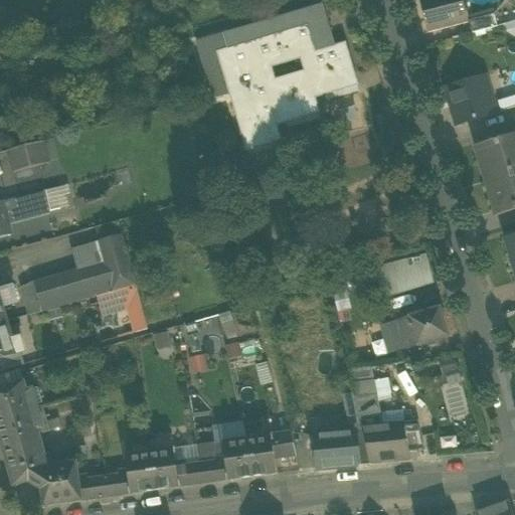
[(427,17),(431,31),(467,22),(461,0),(422,0),(425,9),(422,14),(427,17)]
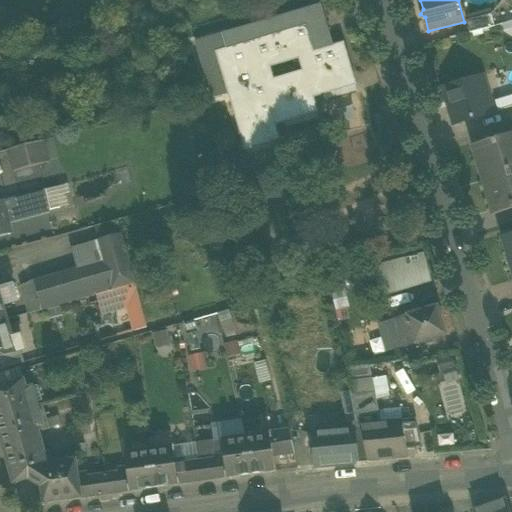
[(314,52),(333,47),(321,6),(222,35),(227,50),(306,26),(314,52)]
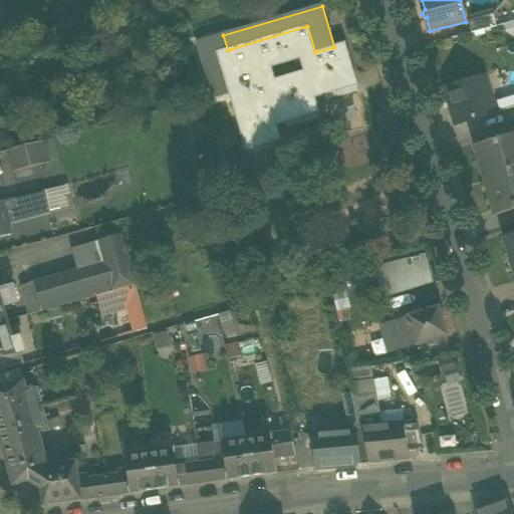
[(513,9),(493,15),(496,27),(503,25),(513,21),(513,9)]
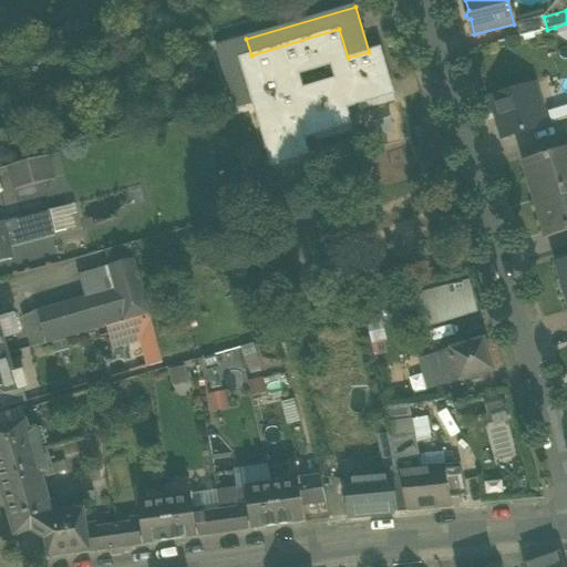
[(516,23),(519,37),(547,30),(544,17),(516,23)]
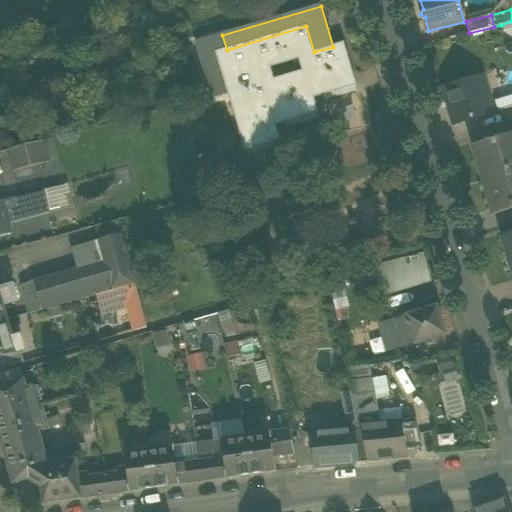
[(511,36),(511,21),(501,25),(503,33),(510,37),(511,36)]
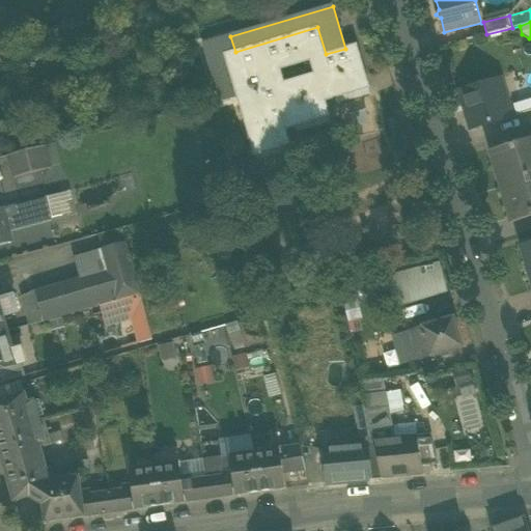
[(236,98),(254,157),(289,145),(285,131),(282,120),(290,117),(294,128),(329,117),(325,102),(322,91),(331,88),(334,99),(369,88),(356,46),(345,49),(326,54),(317,27),(235,52),(224,55),(236,98)]
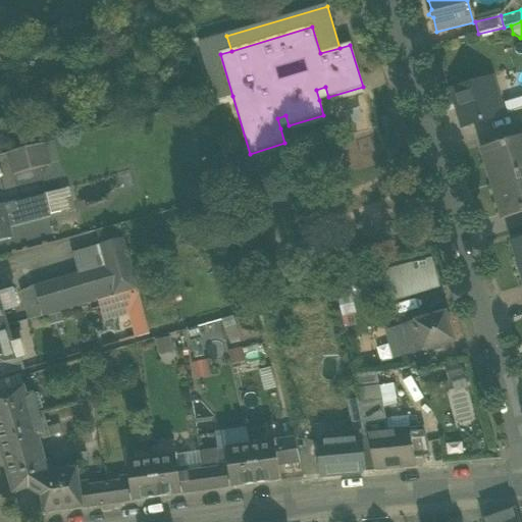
[(231,51),(226,36),(200,44),(217,101),(232,96),(220,54),(231,51)]
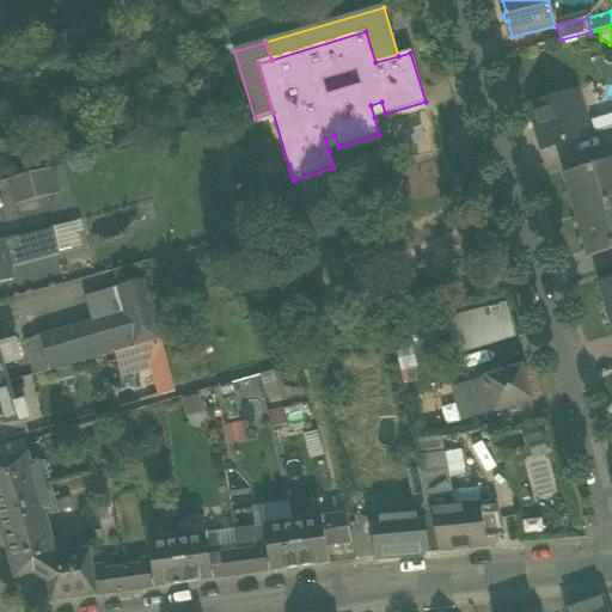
[(538,128),(544,150),(589,136),(575,91),(531,104),(531,106),(533,105),(540,127),(538,128)]
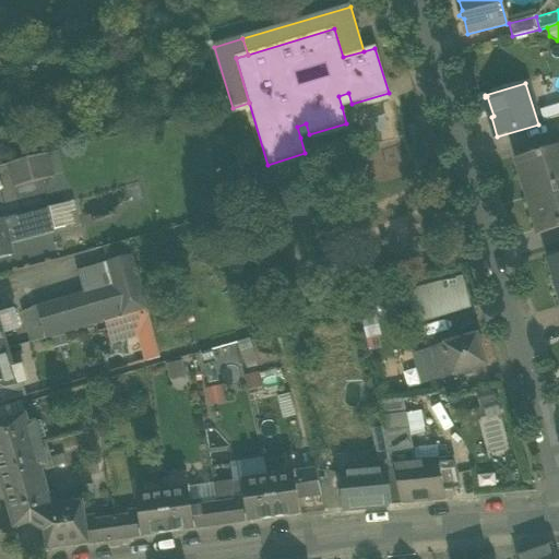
[(339,96),(342,107),(352,104),(348,93),(339,96)]
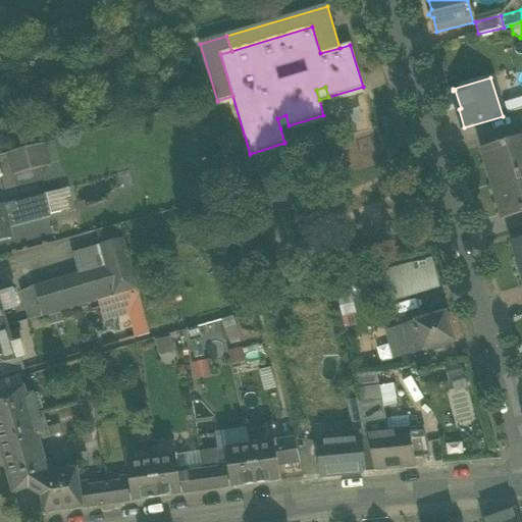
[(521,97),(505,103),(508,114),(521,109),(521,97)]
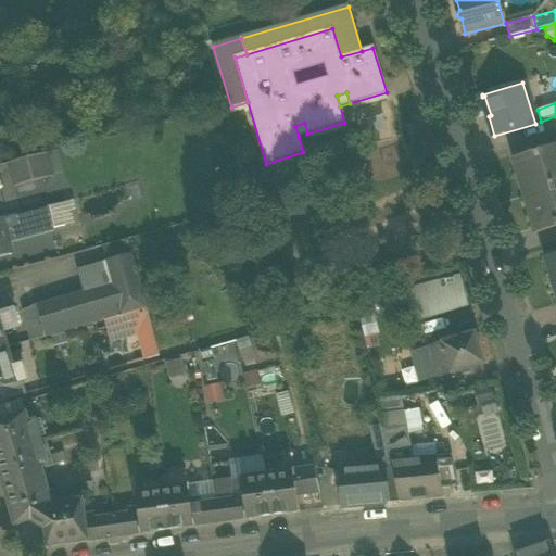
[(295,126),(299,137),(307,134),(304,123),(295,126)]
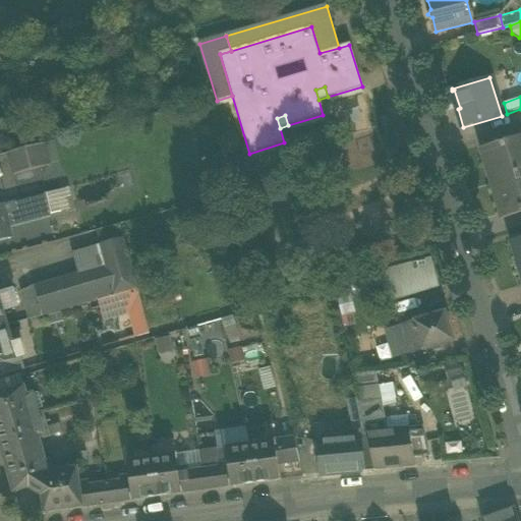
[(5,138),(9,153),(38,146),(34,131),(5,138)]
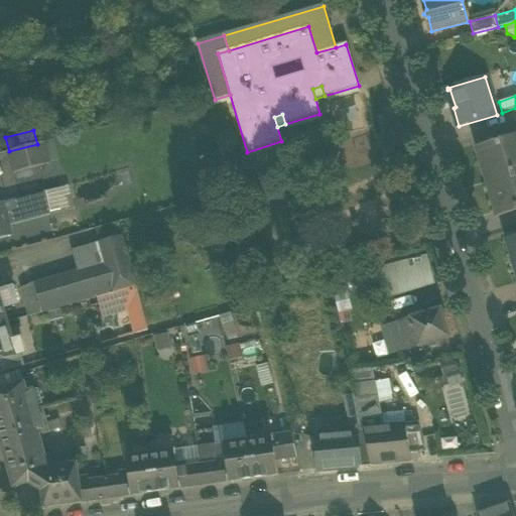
[(235,131),(214,137),(220,155),(240,149),(235,131)]
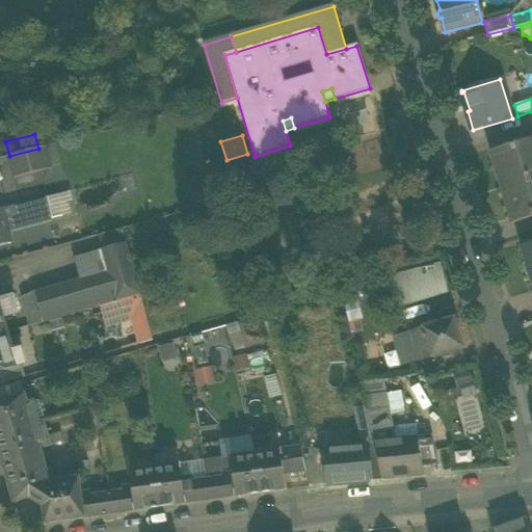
[(499,168),(505,187),(531,178),(531,137),(491,151),(497,168),(499,168)]
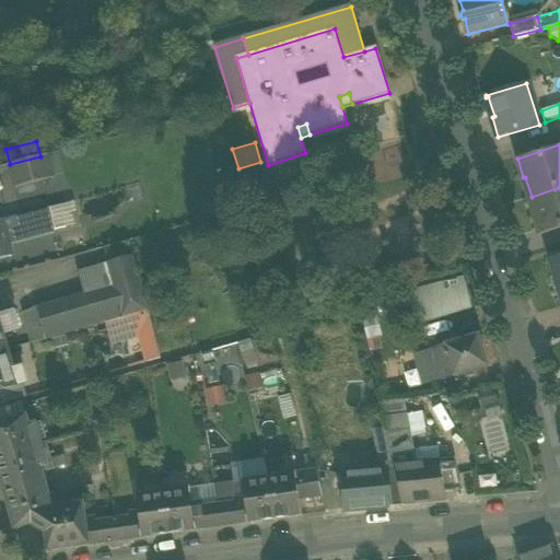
[(10,164),(15,187),(56,176),(50,154),(41,156),(10,164)]
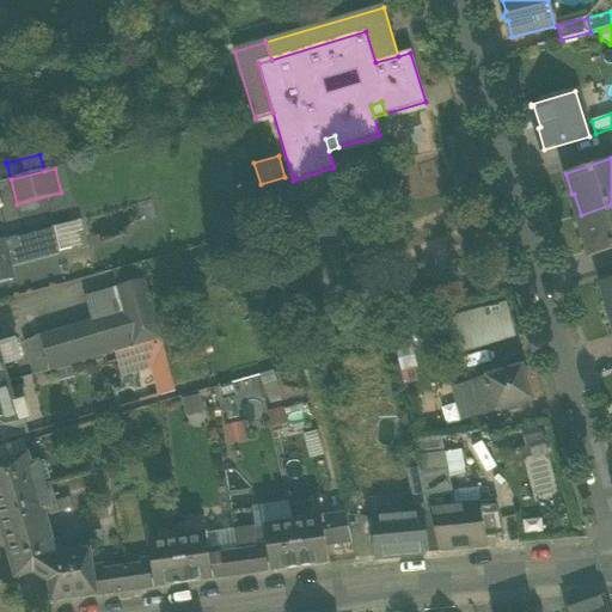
[(611,204),(581,215),(586,233),(583,234),(591,256),(611,248),(611,204)]
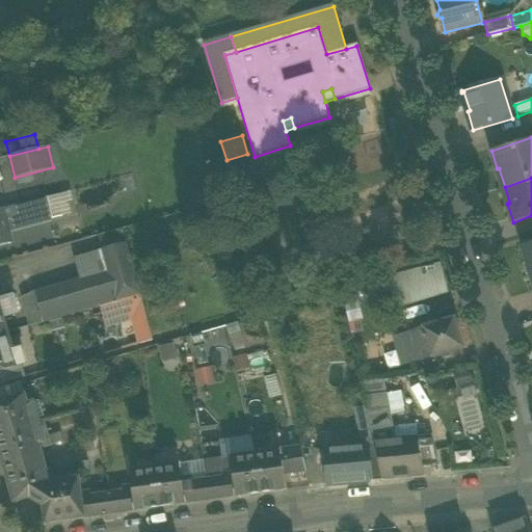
[(71,190),(46,197),(52,220),(73,215),(69,203),(73,202),(71,190)]
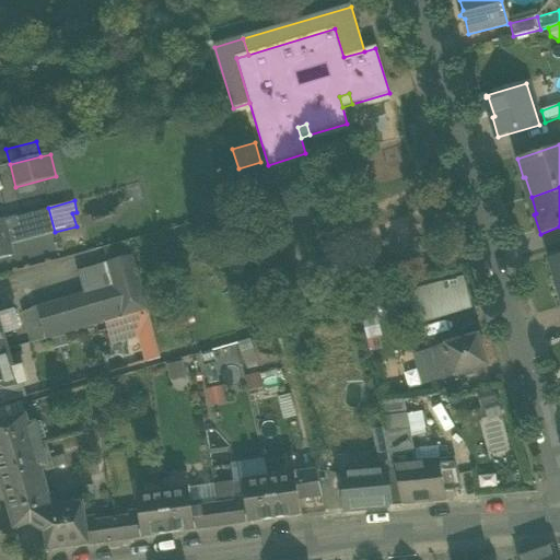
[(11,218),(16,242),(55,232),(48,208),(11,218)]
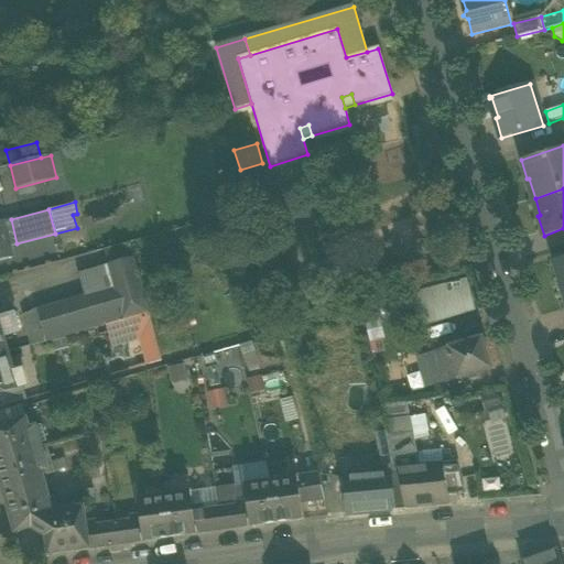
[(11,219),(2,221),(9,243),(9,246),(17,243),(11,219)]
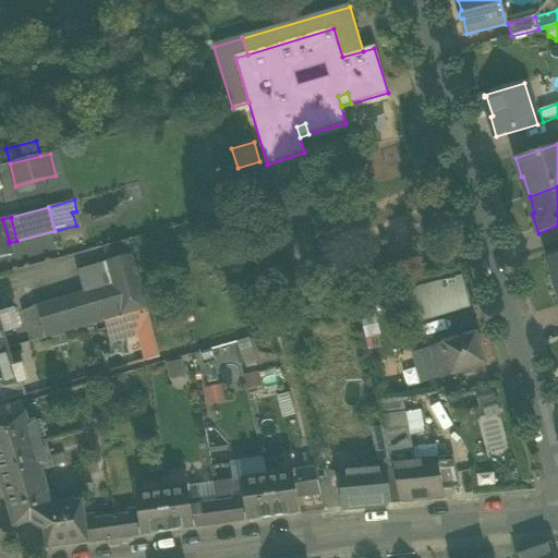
[(8,242),(9,241),(2,219),(0,219),(0,256),(11,254),(8,242)]
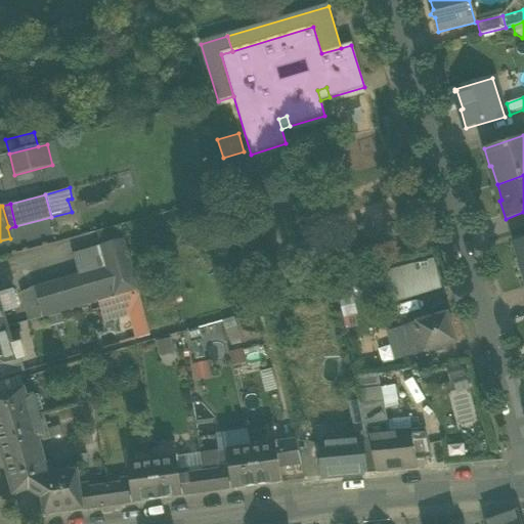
[(97,232),(100,247),(125,239),(121,225),(97,232)]
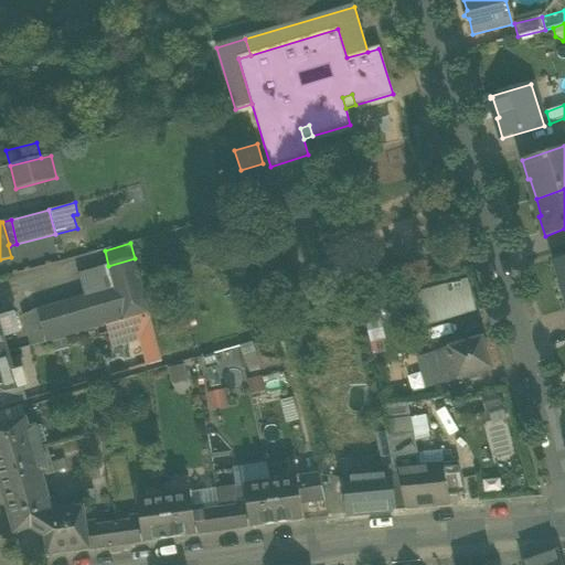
[(564,257),(555,260),(564,296),(564,257)]
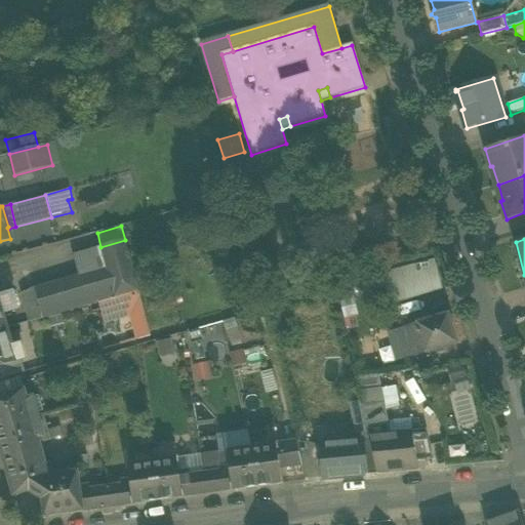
[(138,291),(125,240),(101,247),(73,255),(79,277),(24,292),(31,322),(101,303),(138,291)]
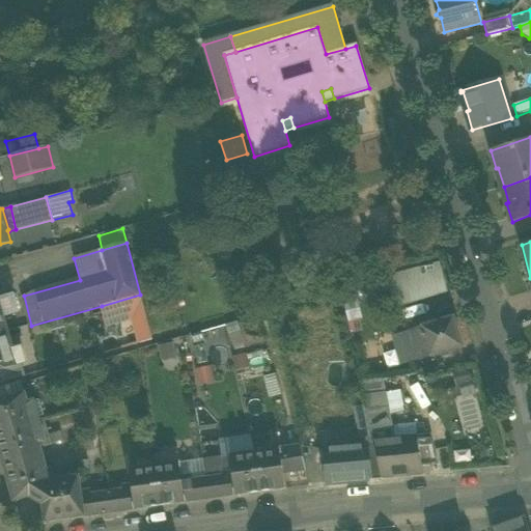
[(439,262),(402,272),(411,303),(447,291),(439,262)]
